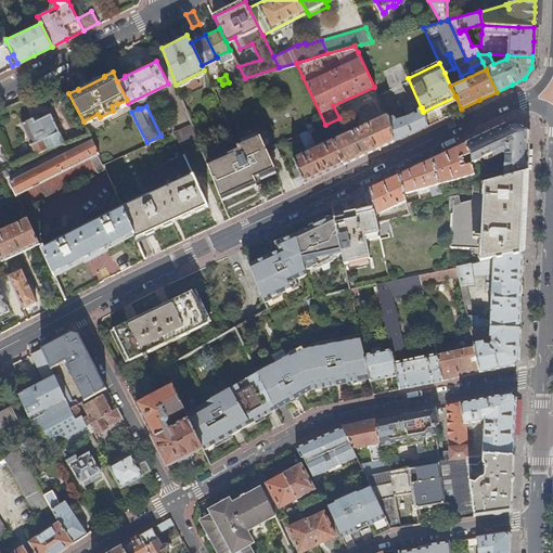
[(422,107),(421,107),(418,108),(419,113),(414,115),(413,113),(408,116),(408,117),(395,120),(393,115),(388,117),(388,119),(393,140),(410,132),(426,125),(423,112),(422,107)]
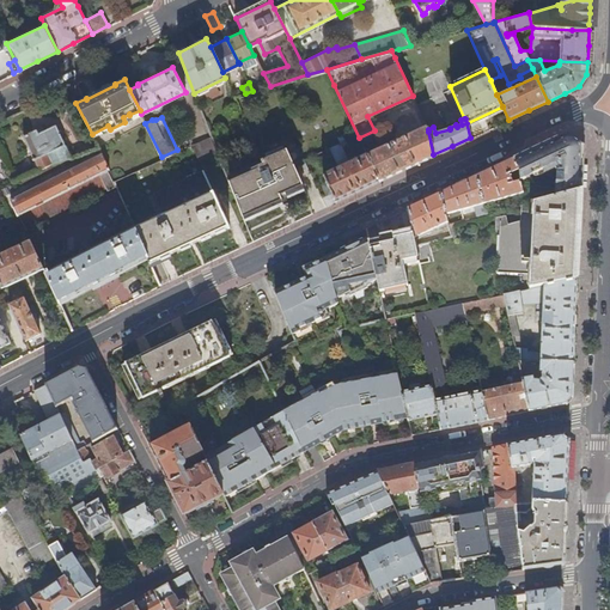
[(23,135),(38,168),(52,162),(47,152),(65,145),(56,124),(38,132),(37,128),(23,135)]
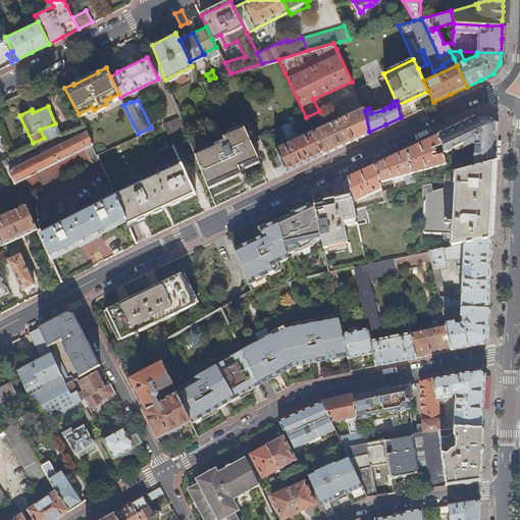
[(312,131),(323,153),(350,141),(369,132),(365,112),(365,110),(363,107),(312,131)]
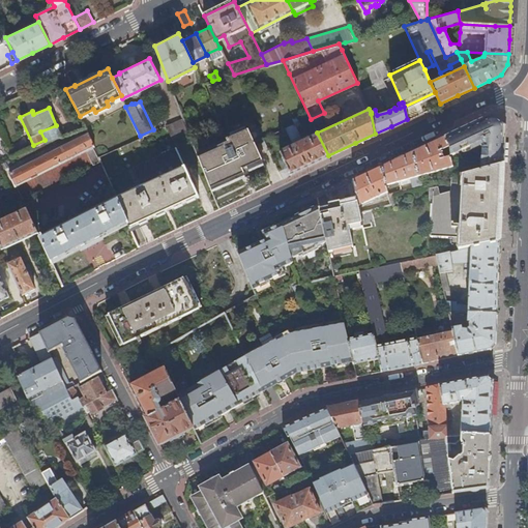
[(465,126),(443,137),(448,146),(449,155),(458,152),(460,155),(461,157),(463,160),(465,162),(468,162),(472,162),(475,159),(479,157),(480,157),(479,169),(503,163),(504,142),(504,139),(501,139),(502,133),(504,132),(505,125),(495,118),(489,117),(488,115),(465,126)]
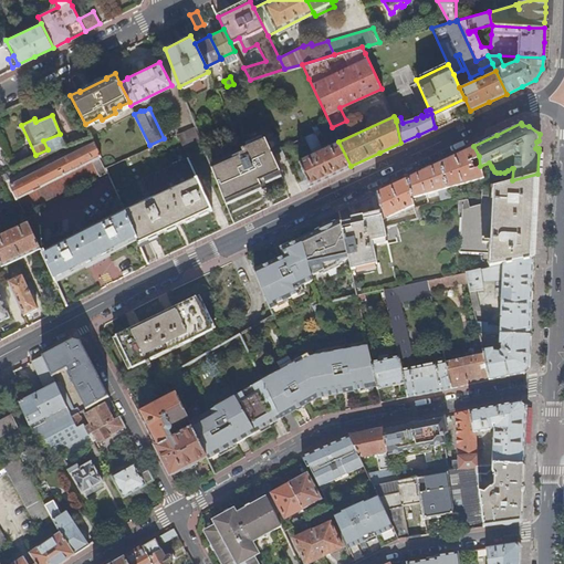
[(184,146),(200,138),(194,125),(177,133),(184,146)]
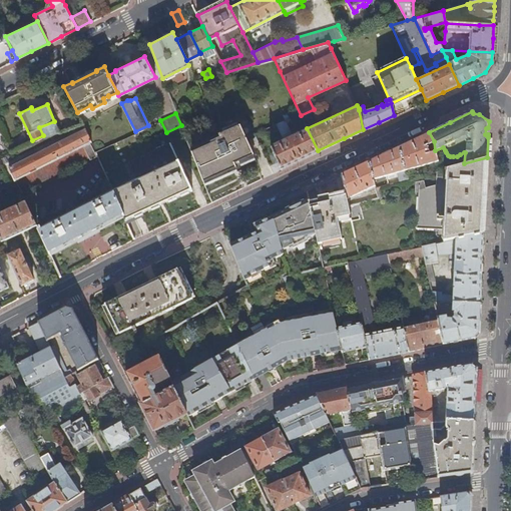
[(271,164),(274,172),(295,161),(318,150),(307,128),(292,135),(284,119),(276,123),(284,139),(270,145),(278,161),(271,164)]
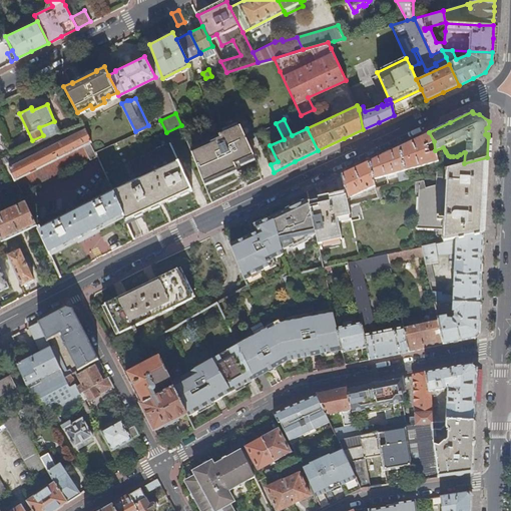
[(43,135),(59,130),(54,121),(39,127),(43,135)]
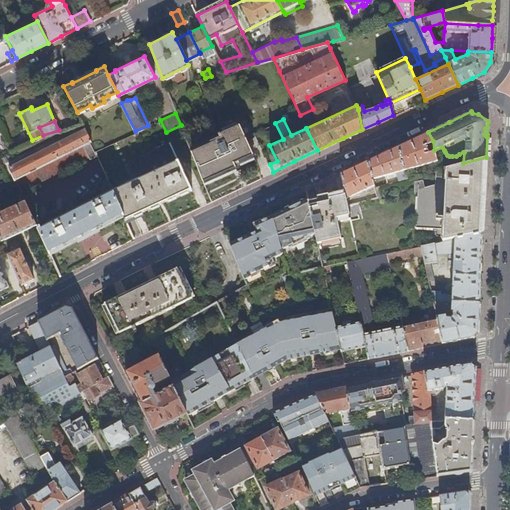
[(216,140),(192,151),(204,180),(237,166),(235,162),(254,154),(241,124),(219,134),(221,136),(216,139),(216,140)]
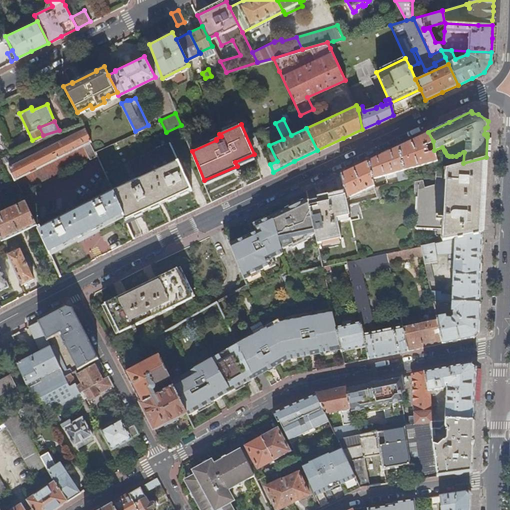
[(90,140),(85,128),(52,144),(8,166),(14,179),(90,140)]
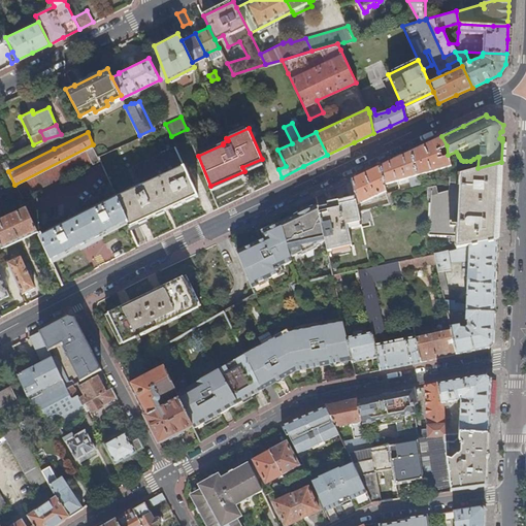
[(393,159),(380,165),(384,184),(408,177),(411,186),(420,184),(418,174),(451,165),(448,155),(441,156),(439,150),(447,145),(441,136),(393,159)]
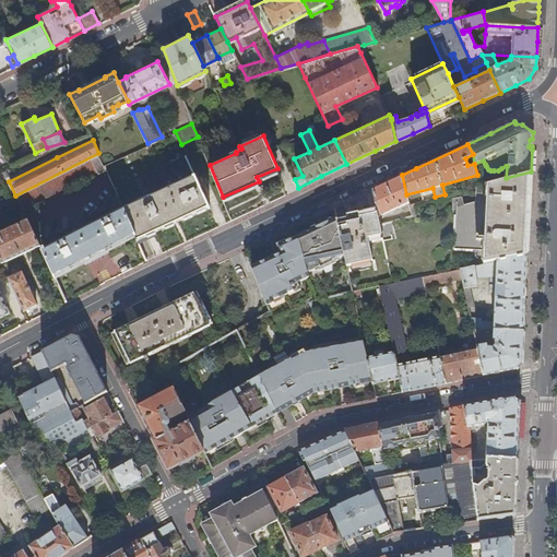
[(105,169),(103,164),(98,153),(15,196),(22,209),(97,172),(98,173),(105,169)]
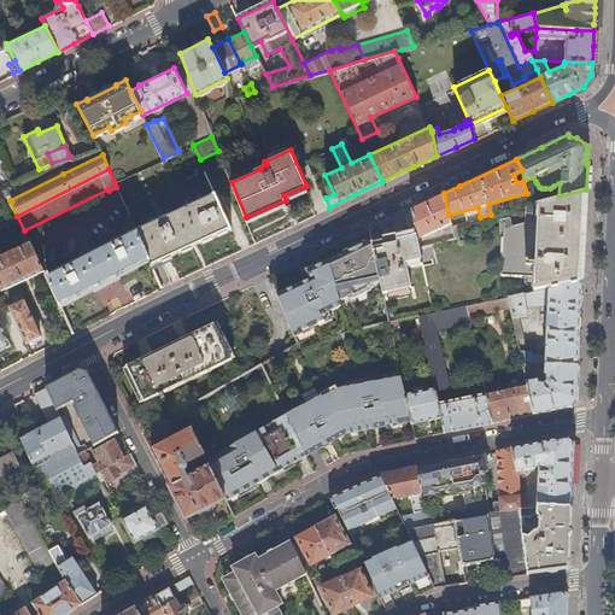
[(165,216),(135,230),(148,259),(151,265),(152,264),(152,263),(229,227),(230,227),(232,227),(204,169),(156,193),(165,216)]
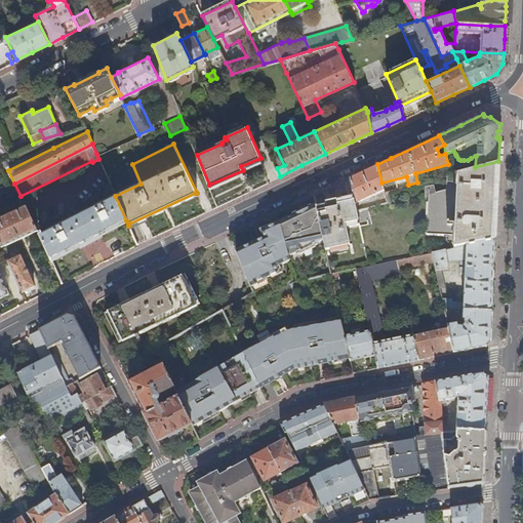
[(475,167),(446,174),(446,188),(428,193),(426,232),(453,234),(453,247),(494,238),(496,205),(498,161),(475,167)]
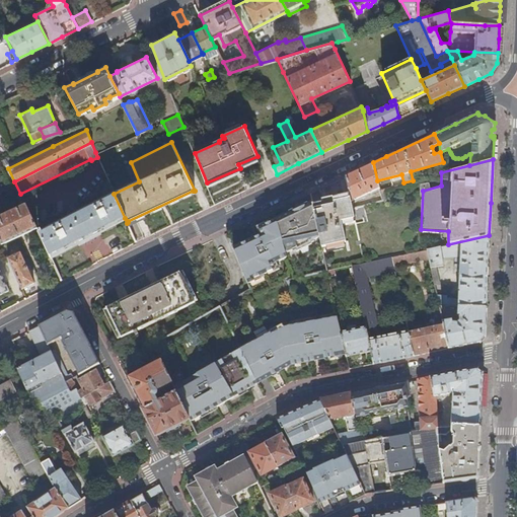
[(357,170),(346,175),(349,192),(351,200),(378,187),(377,180),(373,162),(357,170)]
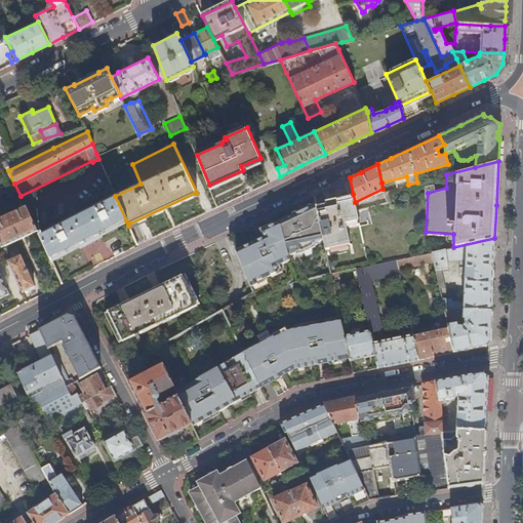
[(315,204),(322,238),(324,249),(350,243),(346,226),(359,224),(356,209),(355,202),(353,194),(325,200),(325,202),(315,204)]
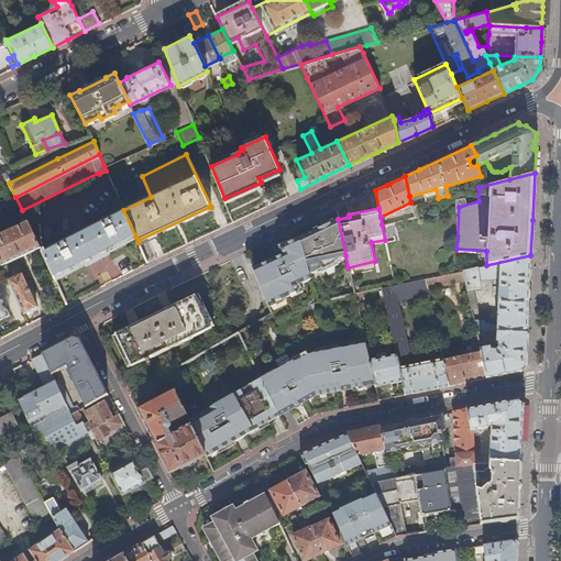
[(42,251),(54,277),(95,257),(135,237),(123,210),(42,251)]
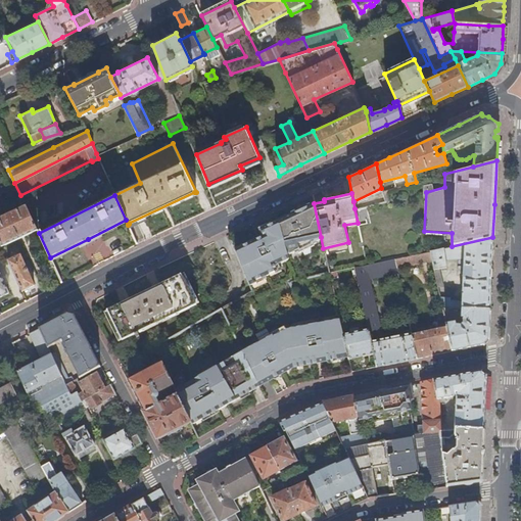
[(282,218),(278,220),(287,253),(288,252),(288,253),(298,248),(299,249),(311,245),(310,243),(320,238),(321,237),(314,203),(282,218)]
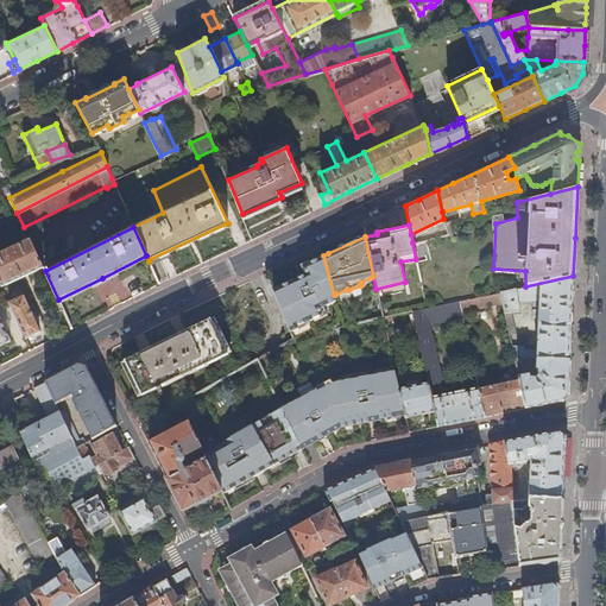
[(0,283),(1,285),(43,266),(30,239),(0,252),(0,283)]
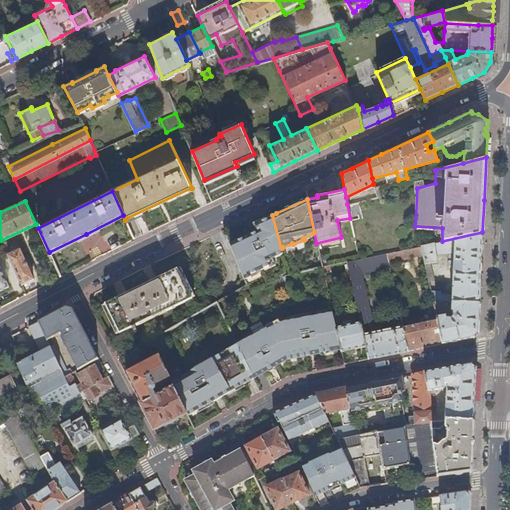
[(258,230),(230,243),(244,278),(251,275),(250,274),(271,263),(268,258),(282,252),(281,248),(272,215),(255,223),(258,230)]
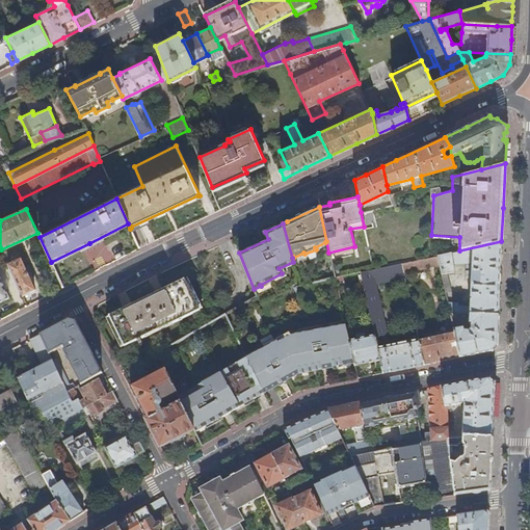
[(501,241),(459,250),(453,252),(454,263),(462,263),(462,262),(468,263),(468,266),(466,266),(465,277),(470,277),(469,306),(457,305),(457,301),(447,301),(449,312),(469,313),(497,313),(499,280),(501,241)]
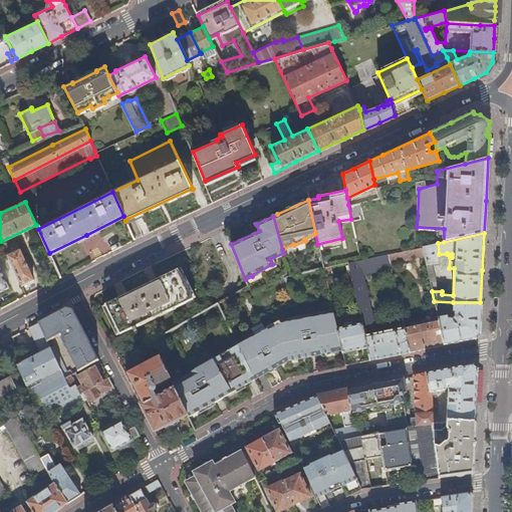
[(438,262),(436,243),(422,246),(424,254),(430,281),(442,282),(442,285),(445,285),(445,281),(445,276),(434,276),(431,263),(438,262)]
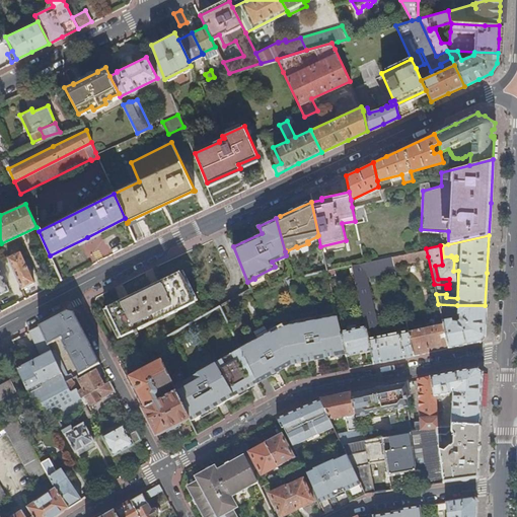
[(426,248),(391,255),(392,264),(428,256),(426,248)]
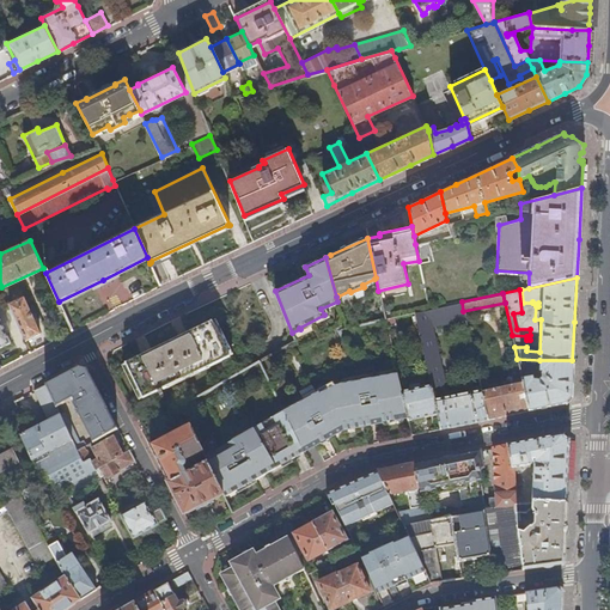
[(8,304),(25,340),(40,333),(23,297),(17,299),(16,298),(12,299),(13,302),(8,304)]
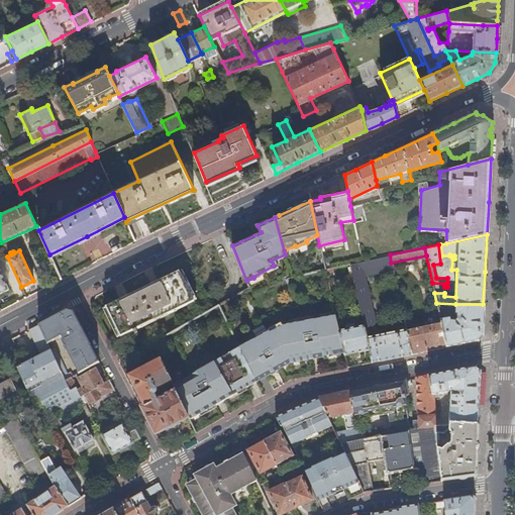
[(390,254),(366,260),(367,267),(369,274),(386,271),(385,265),(392,264),(391,263),(390,254)]
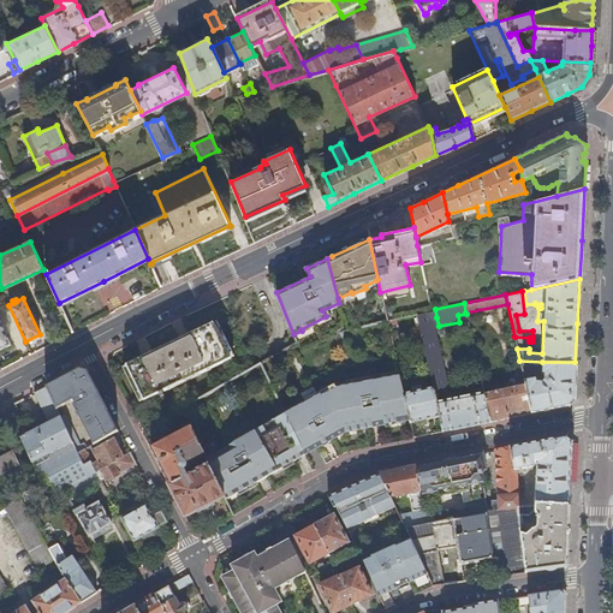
[(429,310),(416,314),(432,386),(433,390),(446,386),(430,317),(429,310)]
